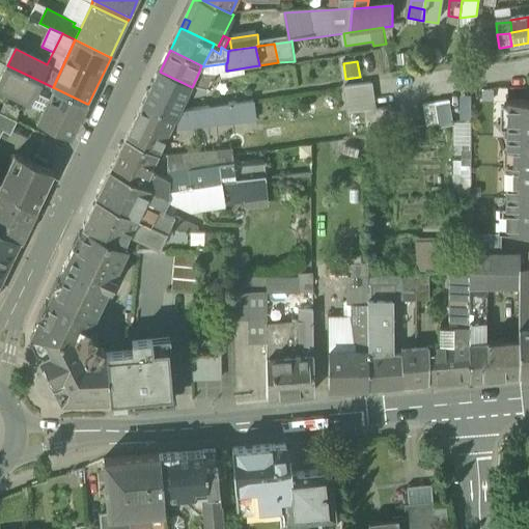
[(202,66),(201,65),(198,74),(213,77),(214,74),(226,74),(227,71),(226,71),(226,63),(202,66)]
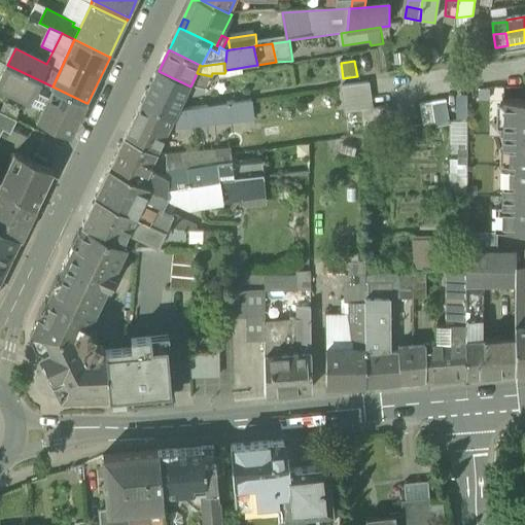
[(53,86),(7,65),(6,65),(0,78),(0,86),(44,109),(55,88),(53,86)]
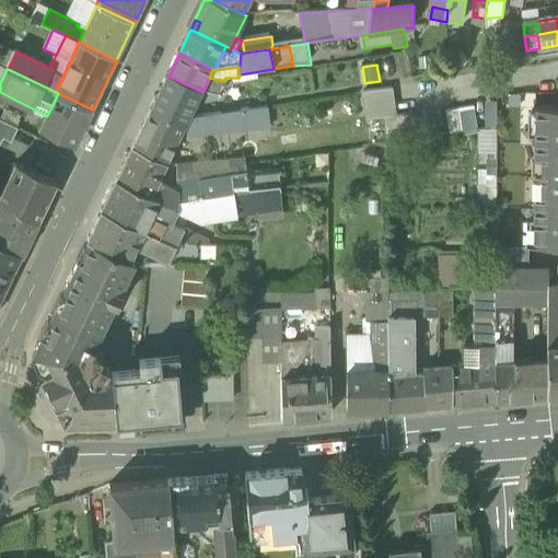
[(266,76),(266,70),(240,74),(239,78),(239,80),(258,77),(266,76)]
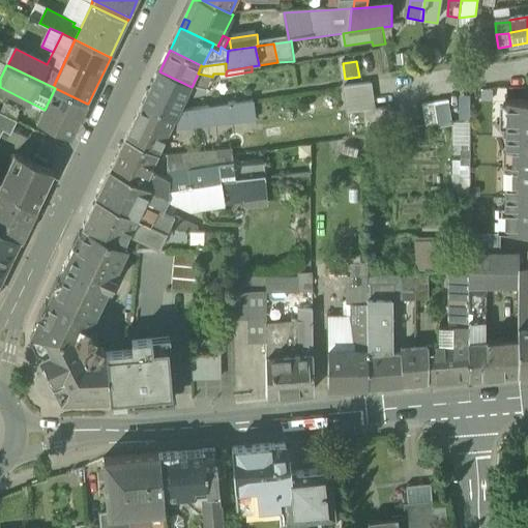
[(186,96),(192,87),(159,71),(143,105),(175,120),(183,113),(181,108),(182,106),(187,109),(192,98),(186,96)]
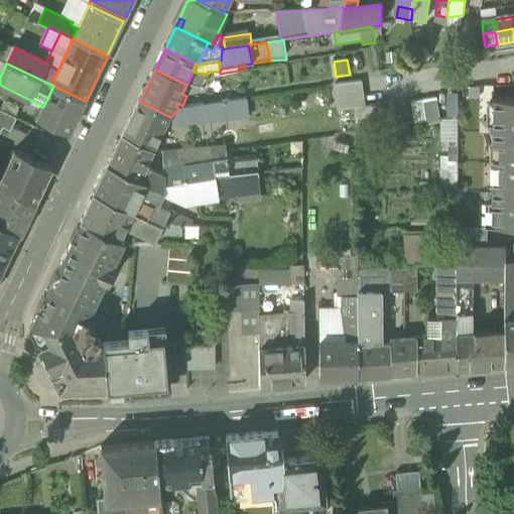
[(207,75),(193,72),(186,85),(204,89),(204,88),(203,88),(207,75)]
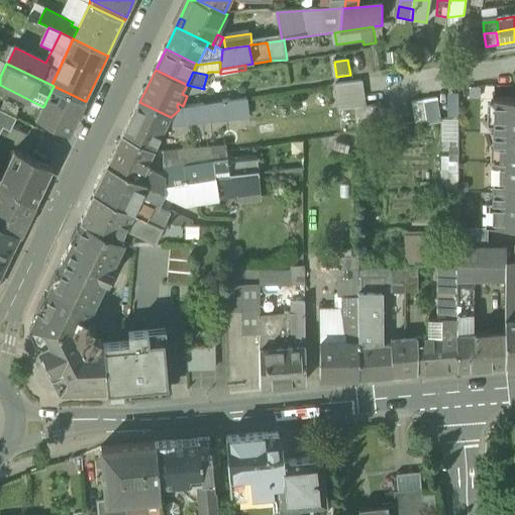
[(204,88),(204,89),(208,86),(207,79),(220,78),(220,74),(220,72),(208,72),(207,75),(203,88),(204,88)]
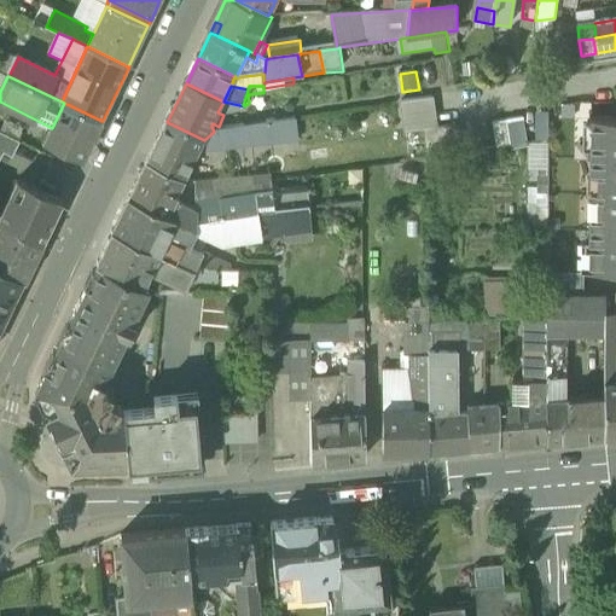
[(267,123),(263,93),(248,94),(249,103),(244,106),(247,127),(248,127),(267,123)]
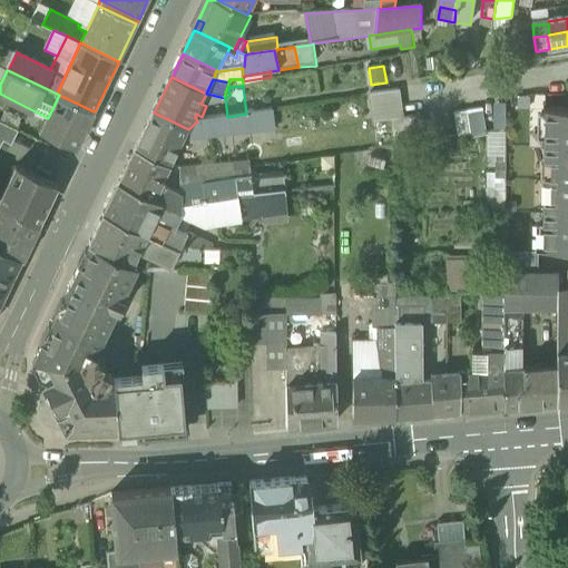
[(393,121),(397,147),(424,143),(421,116),(403,118),(400,91),(371,95),(376,124),(393,121)]
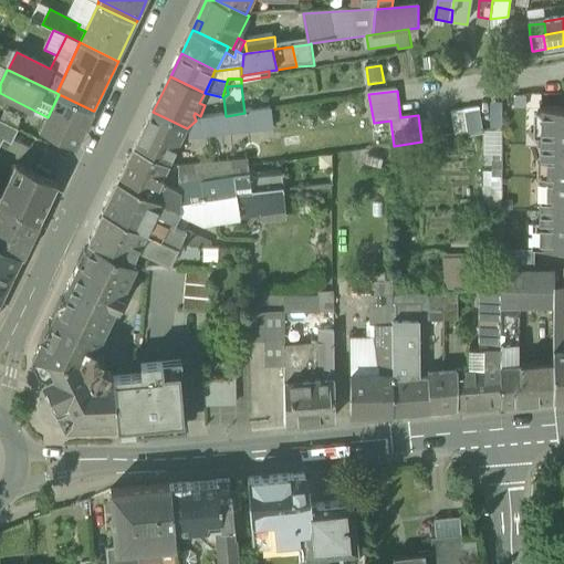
[(40,132),(75,148),(93,111),(59,94),(48,117),(40,132)]
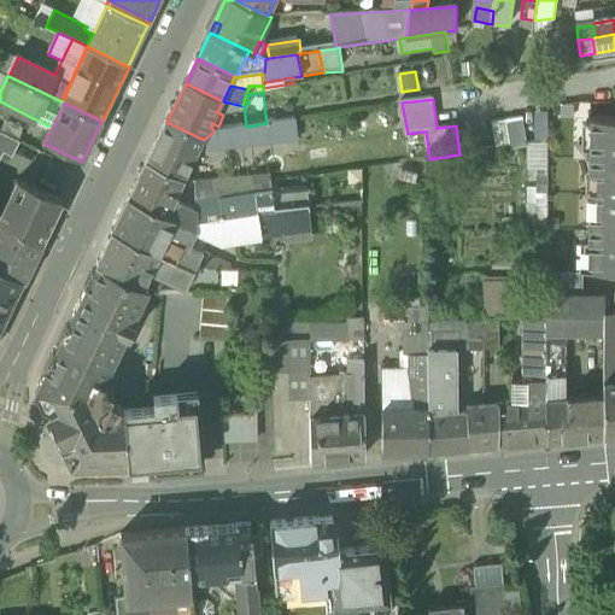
[(522,117),(491,119),(493,147),(525,145),(522,117)]
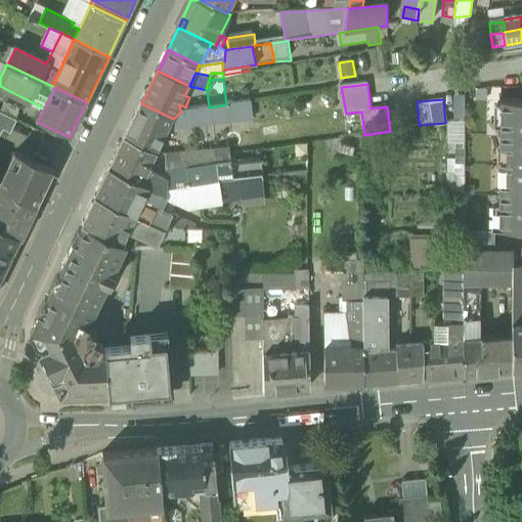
[(249,101),(235,103),(236,116),(251,112),(251,110),(252,110),(252,102),(249,101)]
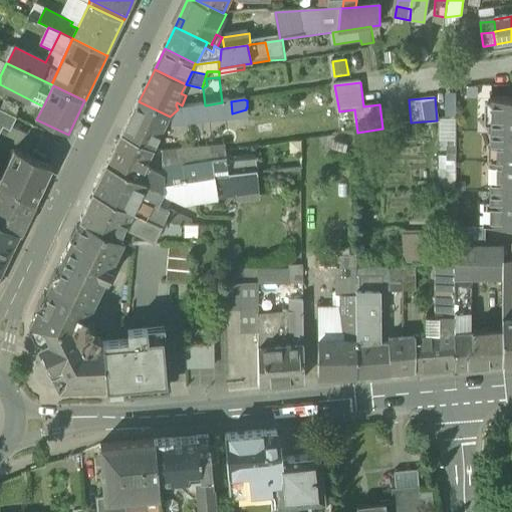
[(122,136),(154,151),(166,125),(170,116),(139,101),(122,136)]
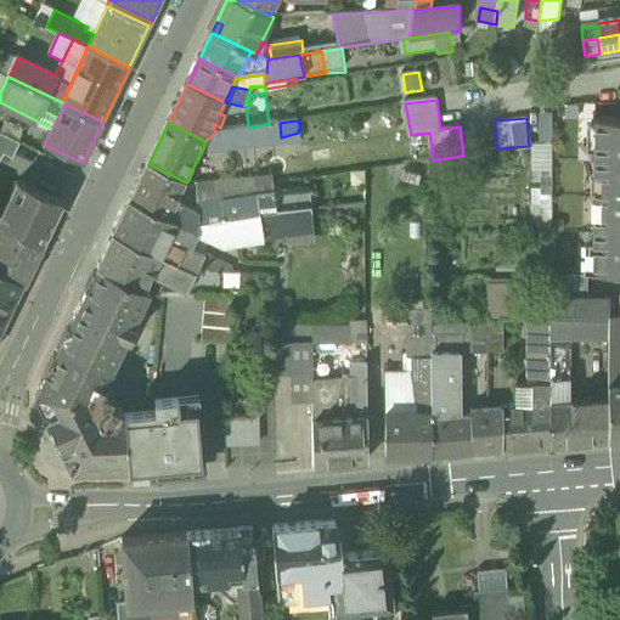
[(281,140),(281,137),(280,123),(270,124),(271,141),(281,140)]
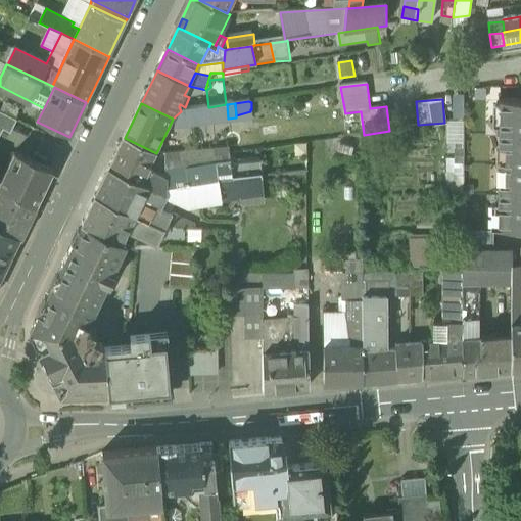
[(500,164),(500,167),(520,167),(520,103),(501,103),(500,148),(506,149),(506,164),(500,164)]
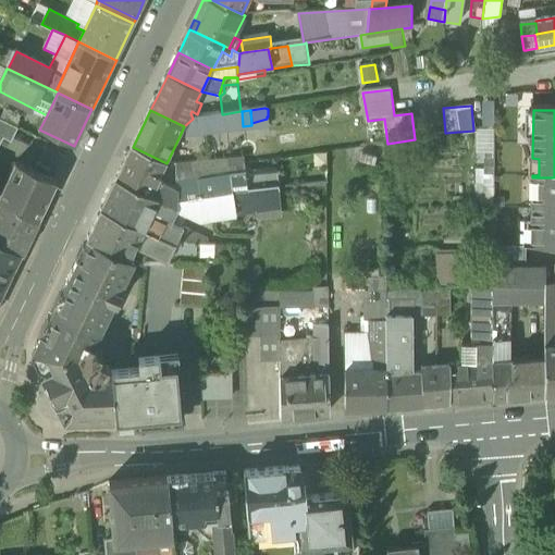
[(223,114),(226,133),(269,128),(268,116),(267,116),(267,119),(251,123),(251,125),(243,126),(242,111),(241,111),(223,114)]
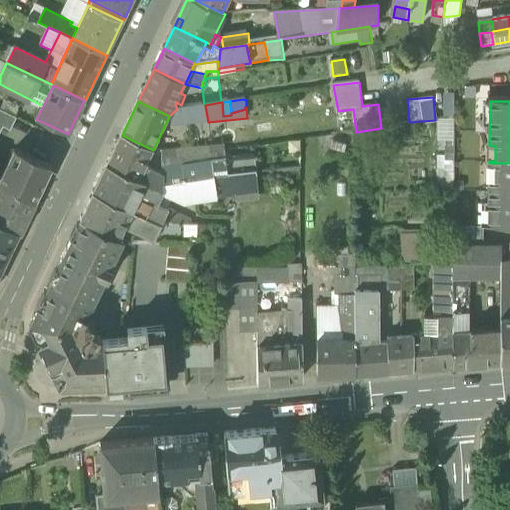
[(208,122),(205,105),(204,105),(177,109),(169,116),(165,125),(180,125),(208,122)]
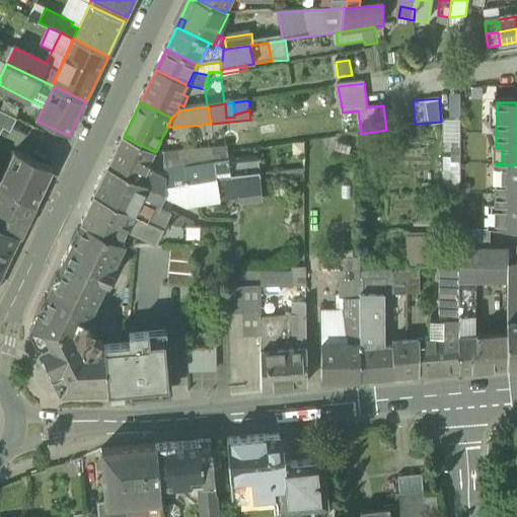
[(0,111),(0,127),(1,128),(0,129),(4,131),(11,134),(18,121),(0,111)]
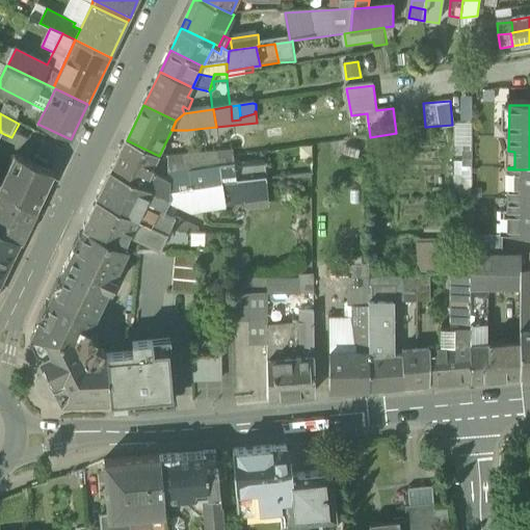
[(42,160),(59,165),(65,138),(48,134),(42,160)]
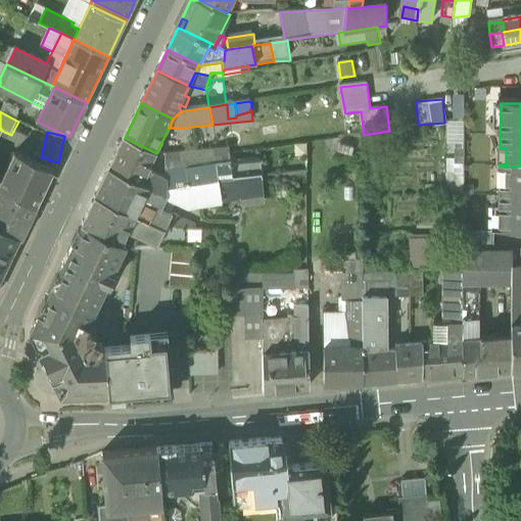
[(125,138),(120,149),(151,164),(156,153),(125,138)]
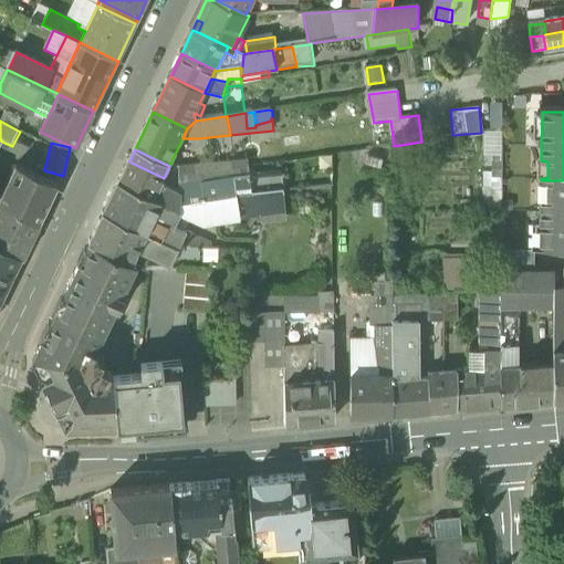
[(159,186),(164,178),(129,162),(118,183),(154,199),(159,186)]
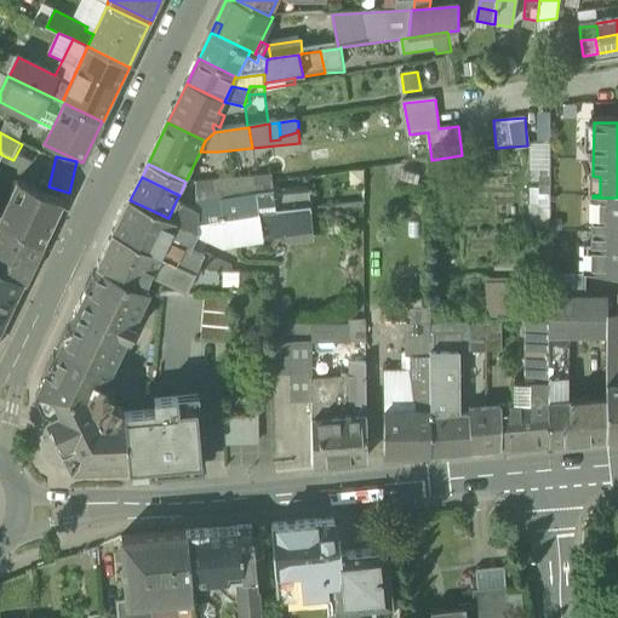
[(202,184),(206,202),(275,192),(273,186),(273,177),(202,184)]
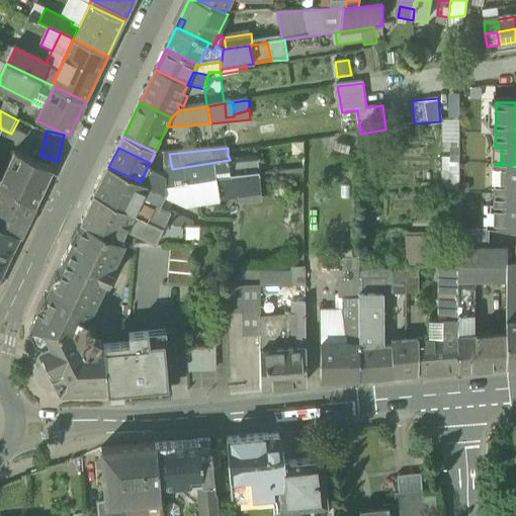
[(0,188),(2,189),(35,205),(53,170),(17,153),(3,181),(0,188)]
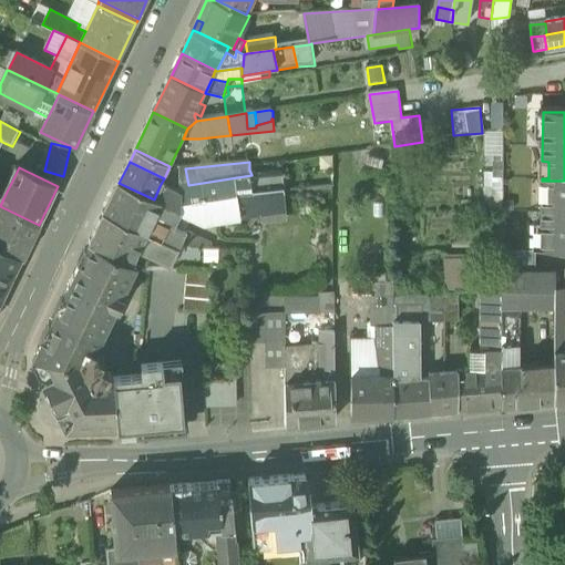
[(188,185),(185,168),(178,168),(180,194),(183,186),(188,185)]
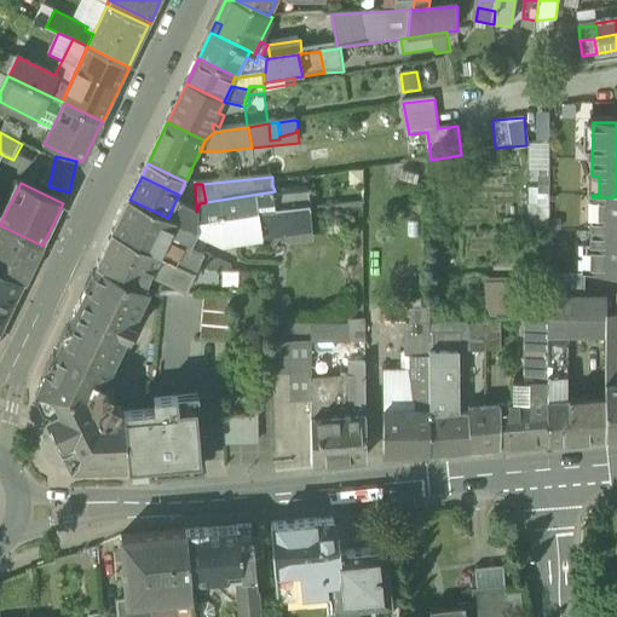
[(196,231),(197,232),(199,221),(259,213),(272,211),(275,195),(275,191),(206,202),(200,203),(196,212),(182,205),(180,206),(174,203),(168,218),(177,221),(196,231)]
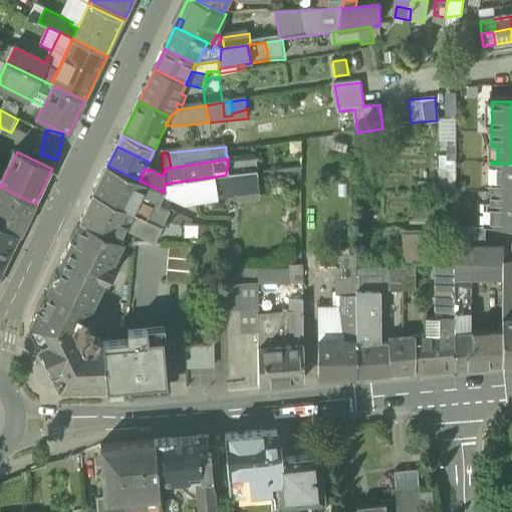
[(226,175),(226,176),(234,176),(258,173),(256,159),(228,162),(226,175)]
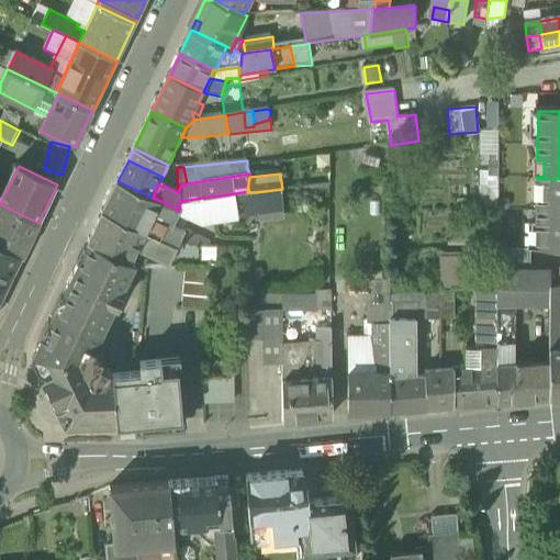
[(559,179),(537,179),(537,180),(544,180),(542,198),(536,198),(536,247),(559,247),(559,179)]
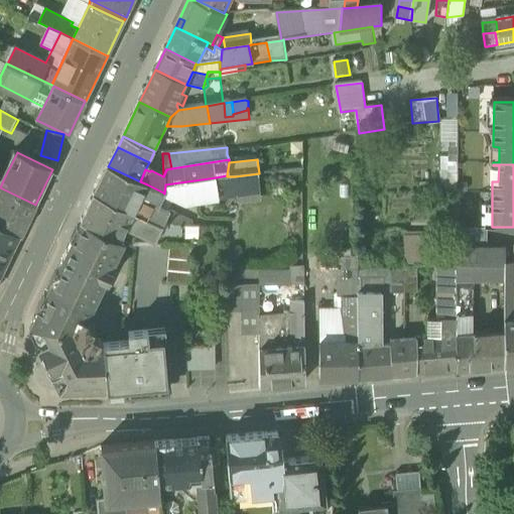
[(95,195),(133,213),(139,201),(147,184),(140,181),(108,166),(95,195)]
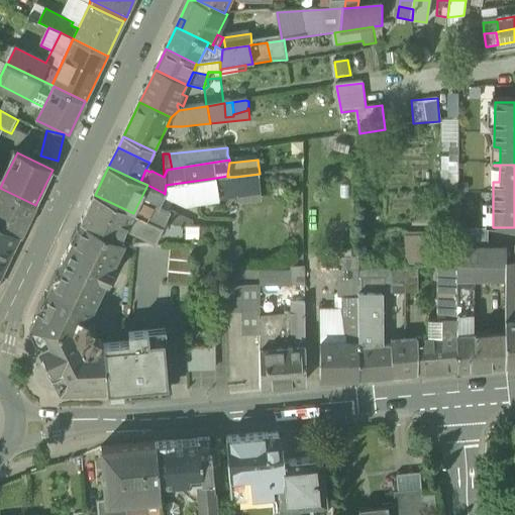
[(260,174),(235,177),(237,193),(260,191),(260,194),(262,193),(260,174)]
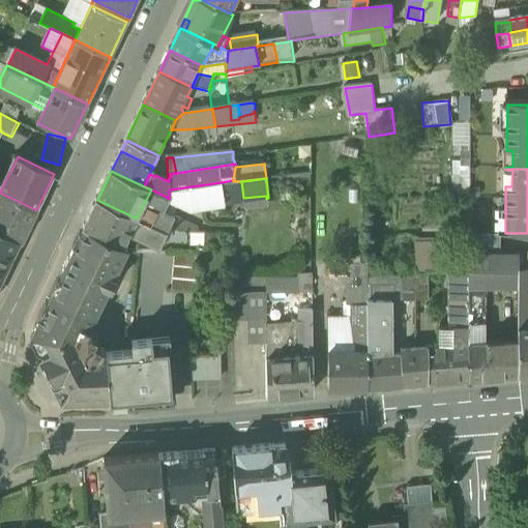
[(244,202),(243,198),(241,181),(233,181),(233,180),(222,182),(226,205),(227,204),(243,202),(244,202)]
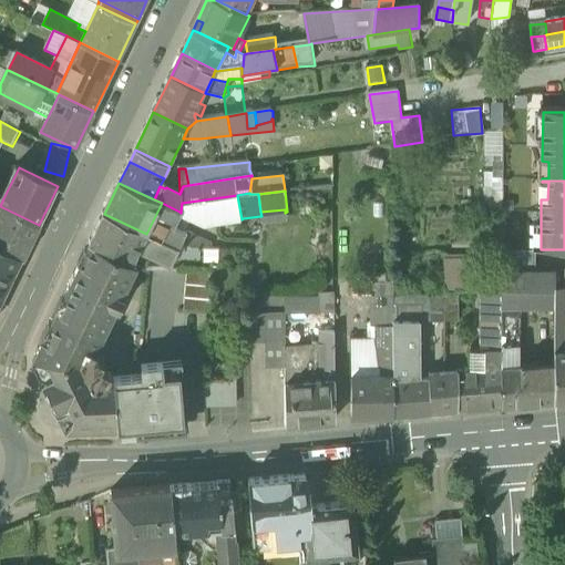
[(204,225),(242,219),(237,195),(182,203),(181,213),(204,225)]
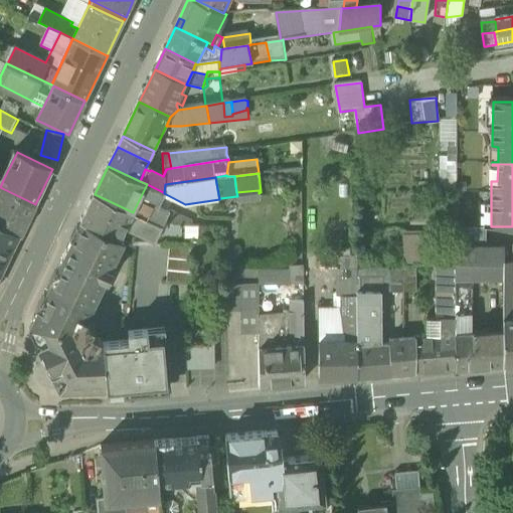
[(147,184),(139,200),(146,200),(157,205),(163,192),(147,184)]
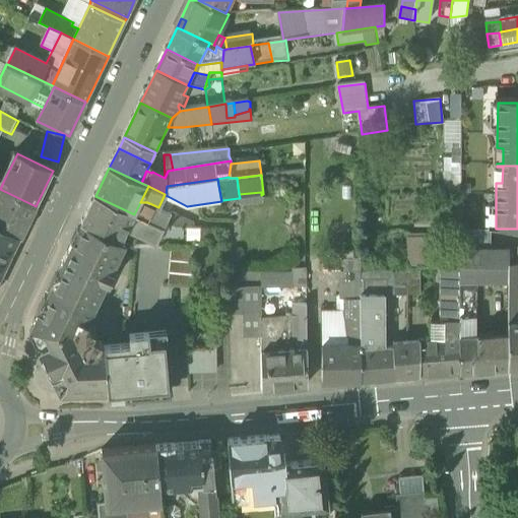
[(0,225),(21,237),(37,206),(36,206),(2,190),(0,193),(0,225)]
